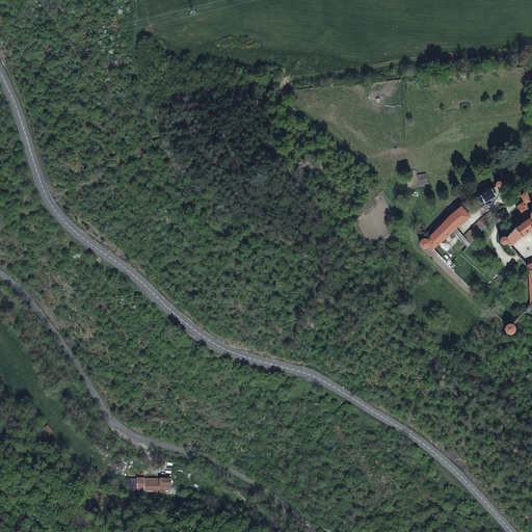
[(159,138),(153,142),(157,150),(164,147),(159,138)]
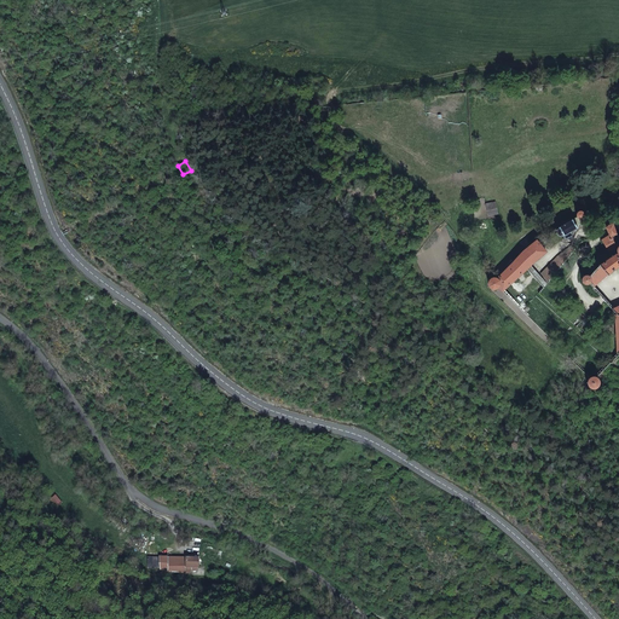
[(489,215),(496,213),(498,212),(495,201),(486,204),(489,215)]
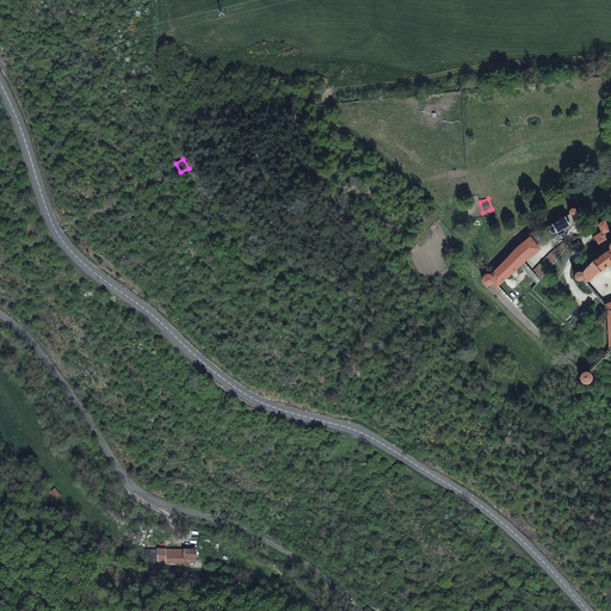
[(563,216),(550,223),(549,226),(549,228),(549,230),(551,232),(553,233),(555,233),(557,236),(563,233),(562,229),(568,226),(563,216)]
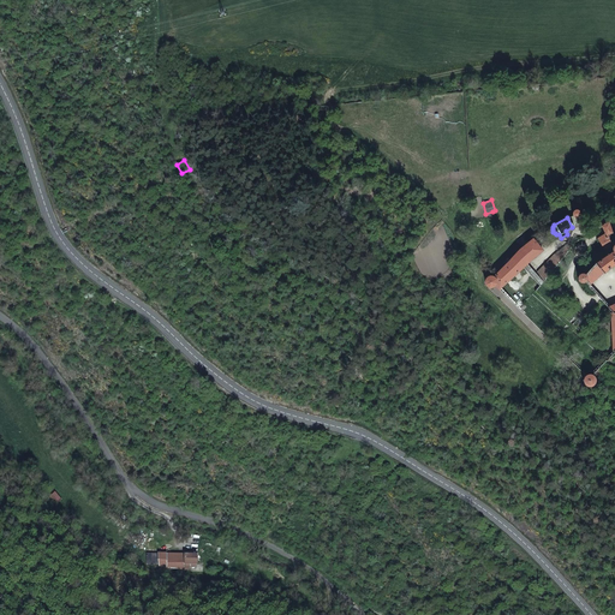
[(614,242),(613,243),(609,232),(610,231),(609,227),(607,222),(605,224),(602,225),(604,233),(598,236),(604,249),(611,246),(611,251),(592,260),(584,273),(581,272),(578,273),(577,274),(575,276),(577,280),(579,281),(581,282),(584,281),(586,284),(613,263),(614,263),(614,300),(605,305),(611,311),(610,312),(613,353),(614,351),(614,242)]
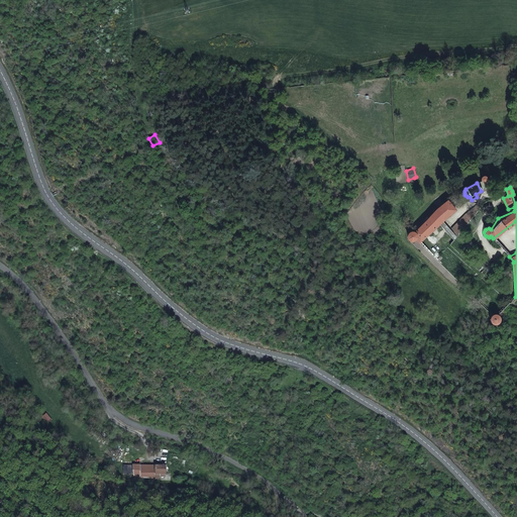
[(416,239),(419,242),(455,210),(447,201),(443,203),(434,209),(415,233),(413,232),(411,232),(409,234),(408,236),(408,238),(410,240),(412,241),(414,240),(416,239)]
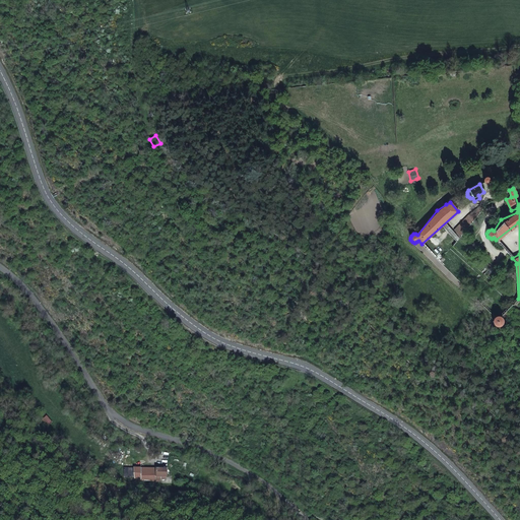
[(478,206),(467,214),(473,220),(481,211),(478,206)]
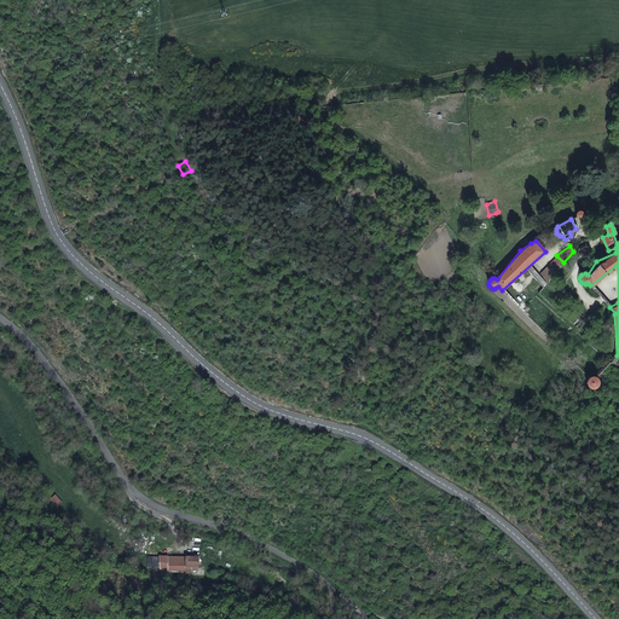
[(563,262),(556,255),(541,275),(548,282),(563,262)]
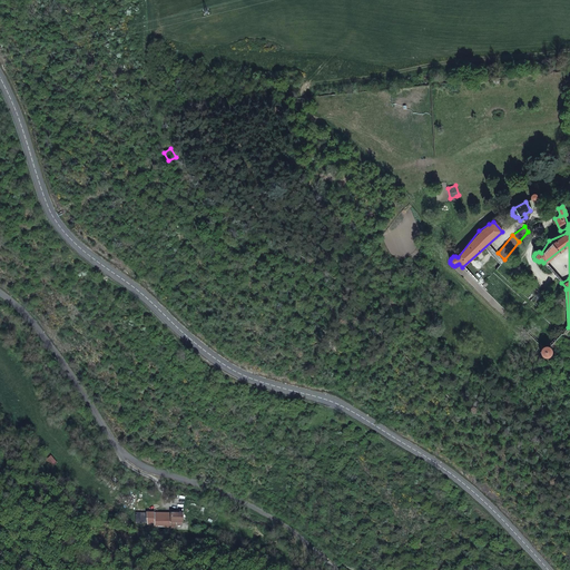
[(542,345),(540,347),(539,350),(540,352),(541,354),(543,355),(547,355),(549,354),(550,352),(550,349),(549,346),(547,345),(544,345),(542,345)]
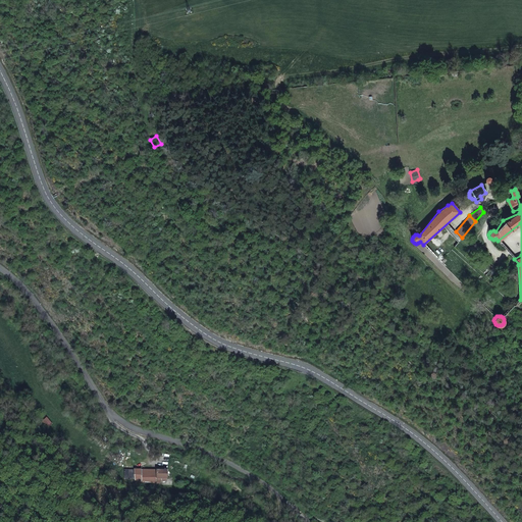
[(129,471),(129,478),(135,478),(135,481),(161,481),(161,477),(168,477),(168,472),(129,471)]
